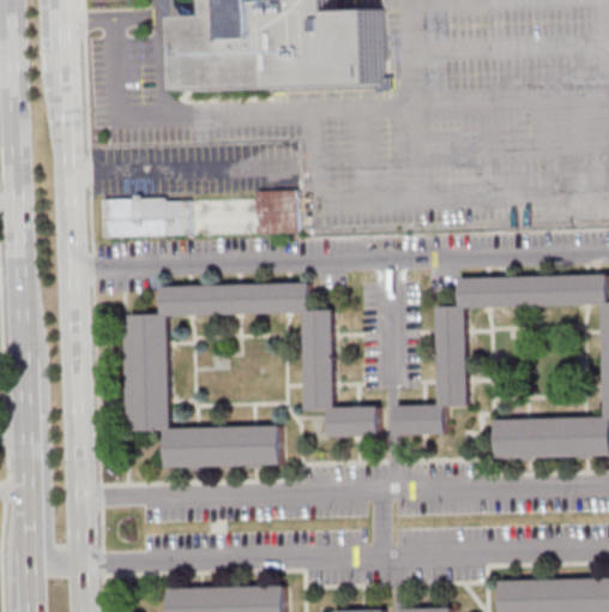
[(373,0),(374,71),(179,81),(175,6),(216,4),(216,0),(373,0)]
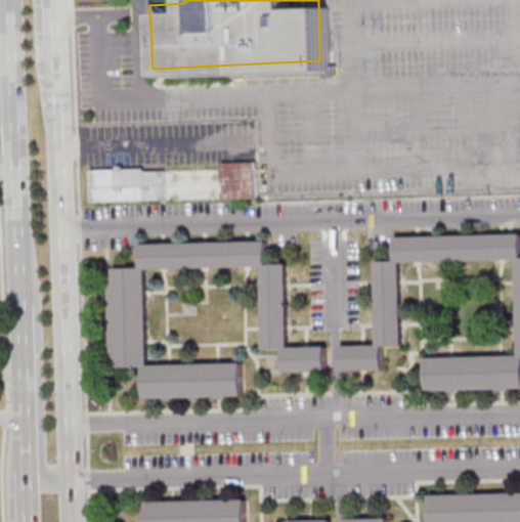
[(216,164),(251,163),(252,198),(217,199),(216,164)]
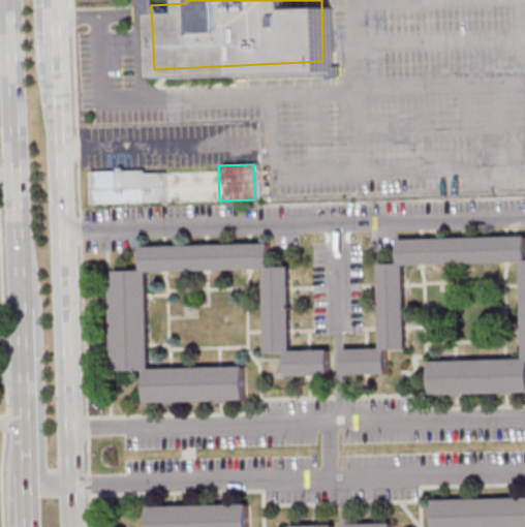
[(86,173),(113,172),(113,168),(118,167),(118,171),(141,169),(141,173),(162,173),(163,202),(87,205),(86,173)]
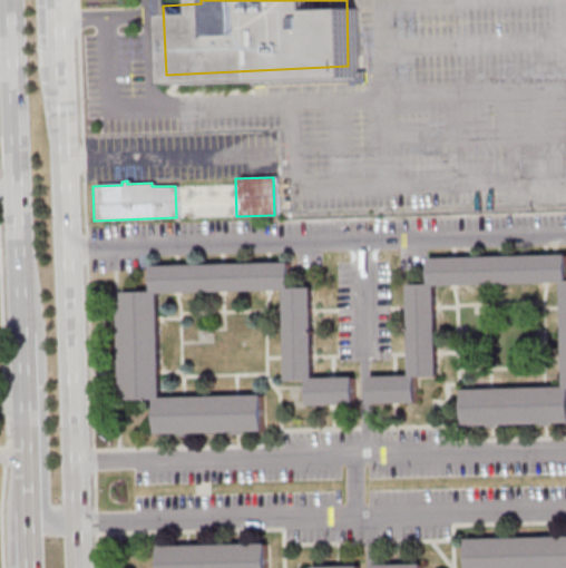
[(459,426),(565,423),(565,278),(563,280),(562,254),(423,257),(423,283),(402,283),(405,374),(366,375),(366,403),(412,402),(411,376),(431,376),(430,285),(557,282),(559,387),(458,389),(459,426)]
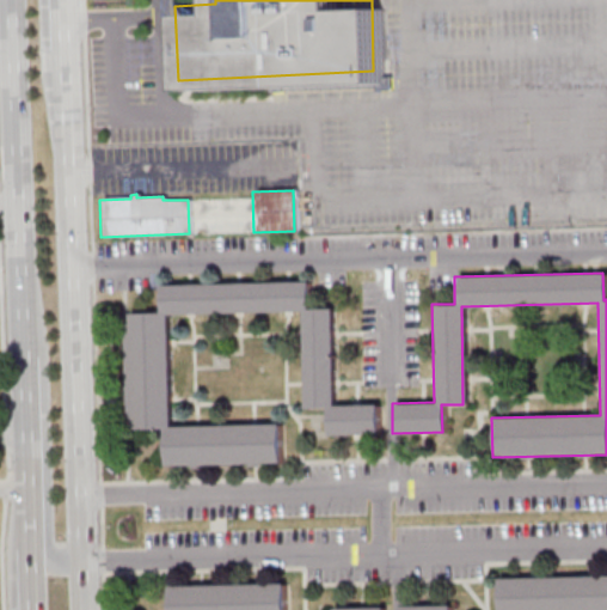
[(375,403),(331,404),(329,309),(305,309),(305,281),(155,286),(157,312),(126,313),(126,322),(121,322),(124,429),(160,428),(161,467),(277,463),(276,422),(167,426),(164,315),(300,311),(304,409),(324,409),(325,435),(375,434),(375,403)]
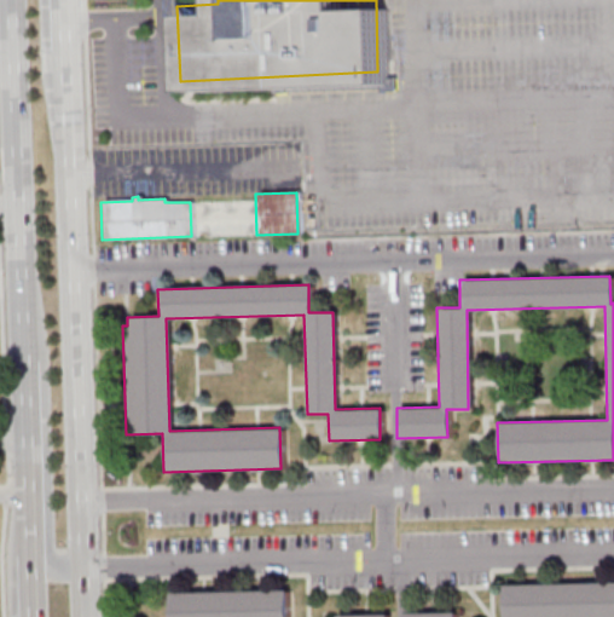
[(401,616),(401,613),(452,612),(452,616),(502,616),(502,586),(613,583),(613,616),(401,616)]
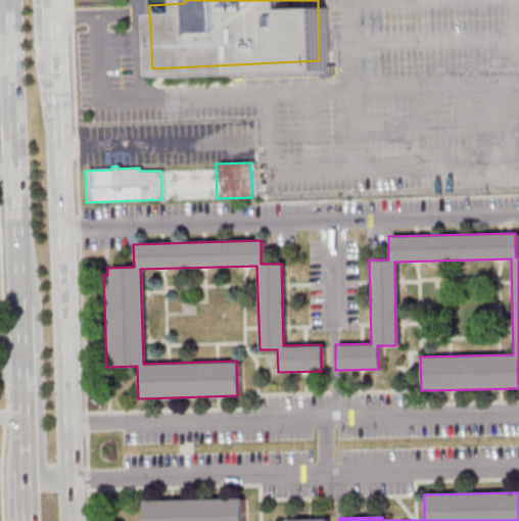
[(240,520),(240,499),(141,501),(141,520),(324,520),(324,518),(282,519),(282,520),(240,520)]
